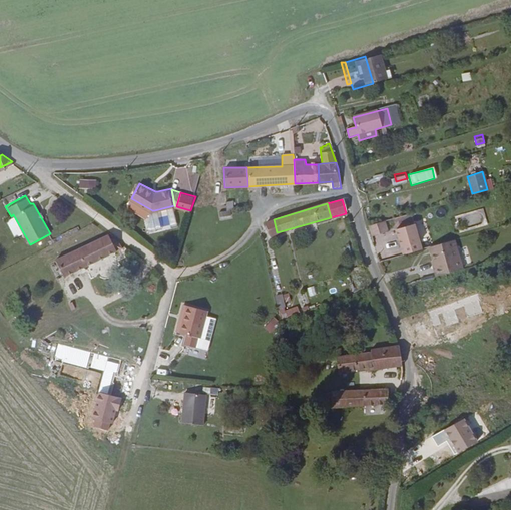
[(452,212),(454,225),(483,219),(481,206),(452,212)]
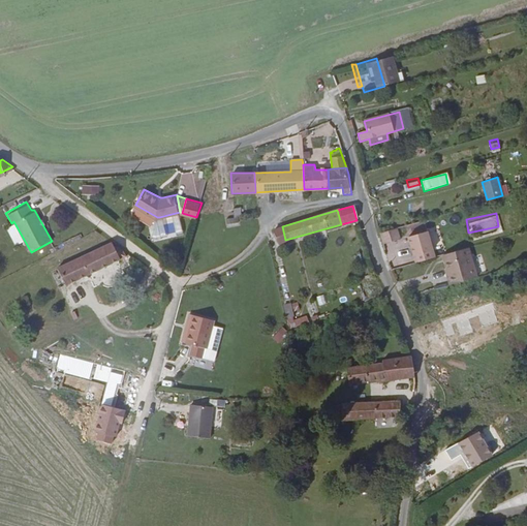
[(412,231),(424,227),(422,218),(409,222),(412,231)]
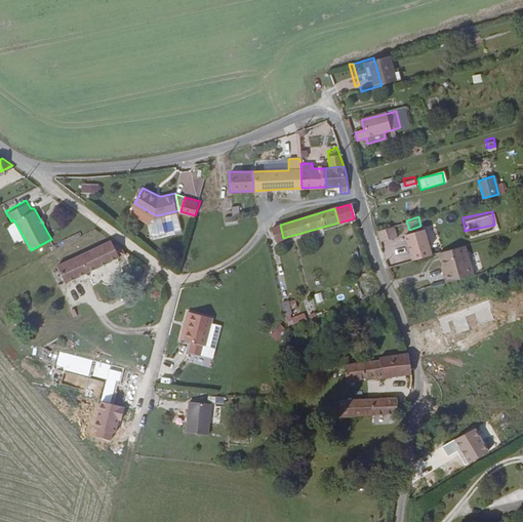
[(13,222),(7,223),(11,238),(17,237),(13,222)]
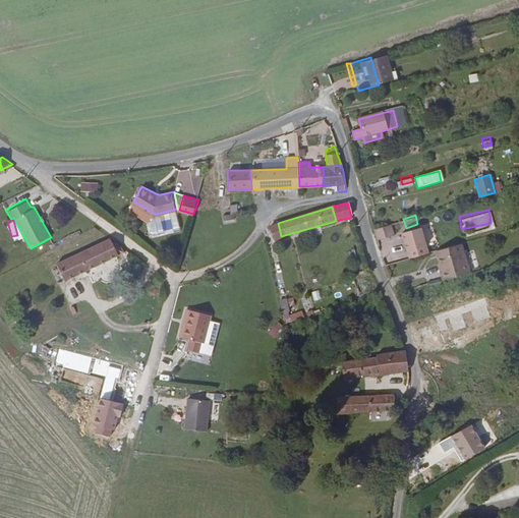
[(281,236),(278,223),(269,226),(272,235),(275,235),(276,238),(281,236)]
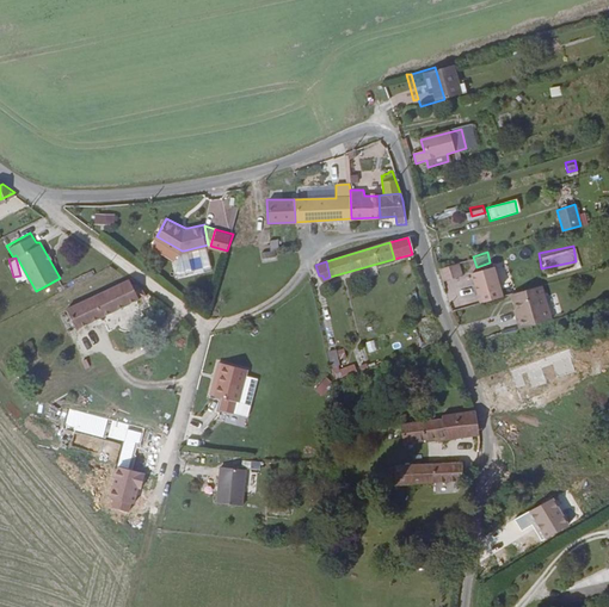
[(457,273),(454,262),(435,268),(438,279),(457,273)]
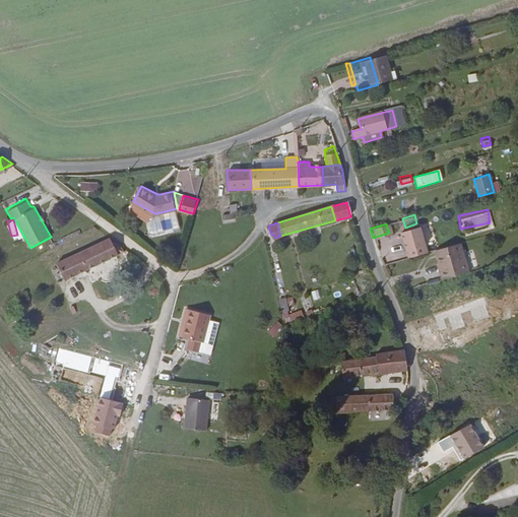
[(417,230),(400,235),(407,259),(426,254),(417,230)]
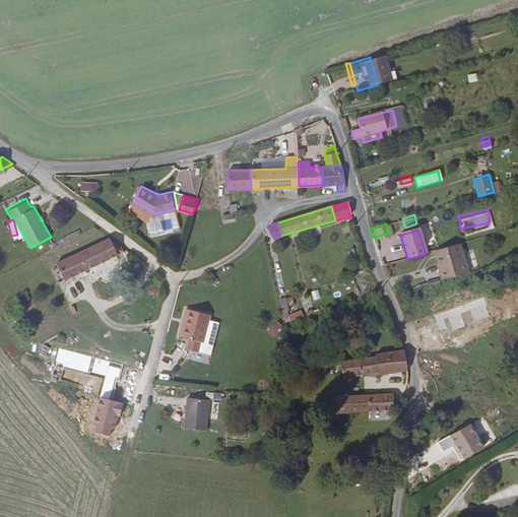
[(58,260),(65,275),(125,249),(107,236),(89,245),(77,251),(58,260)]
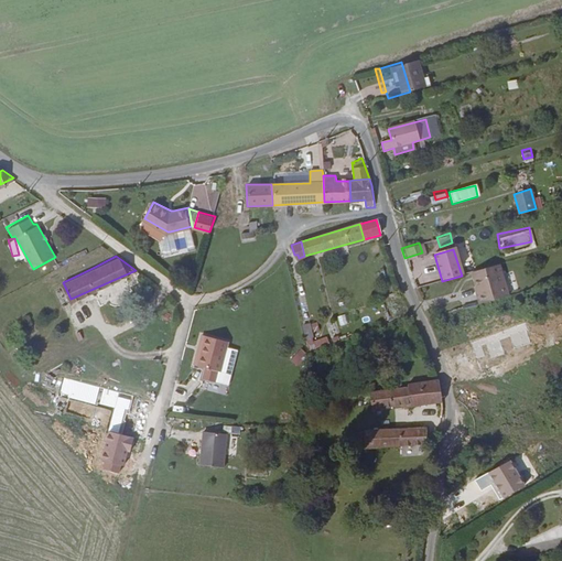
[(476,293),(475,293),(478,304),(505,297),(498,272),(473,280),(476,293)]
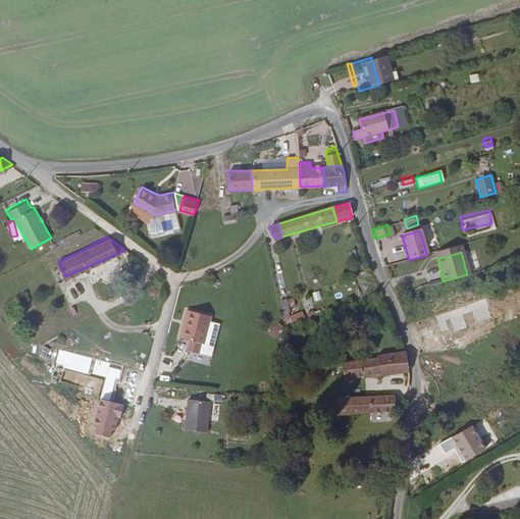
[(290,310),(286,297),(279,299),(282,312),(290,310)]
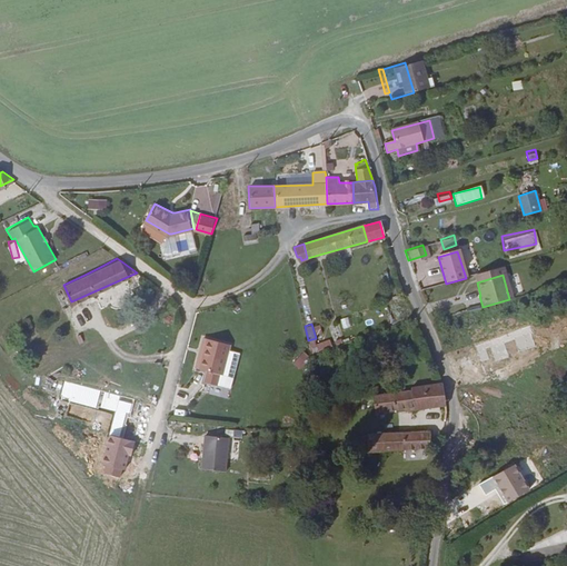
[(225,371),(230,340),(206,336),(200,367),(209,368),(207,380),(220,383),(222,370),(225,371)]
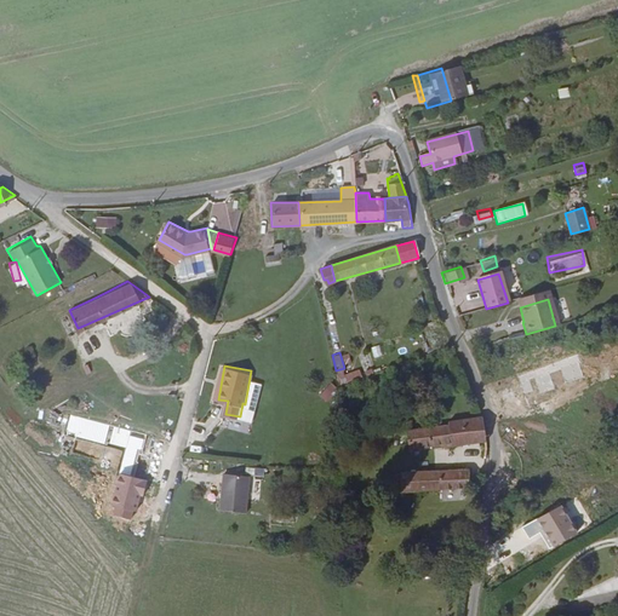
[(358,368),(345,373),(347,380),(360,375),(358,368)]
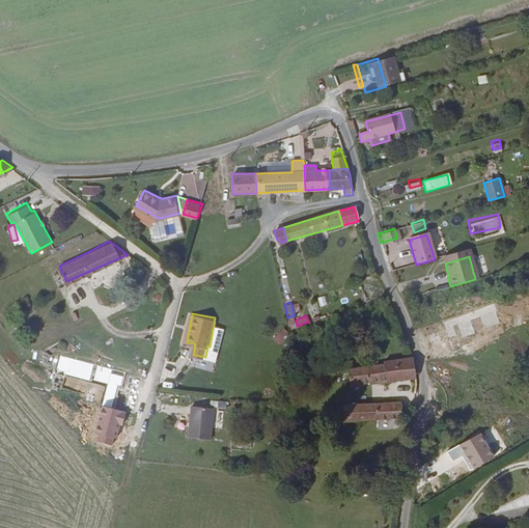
[(272,336),(279,342),(288,330),(281,325),(272,336)]
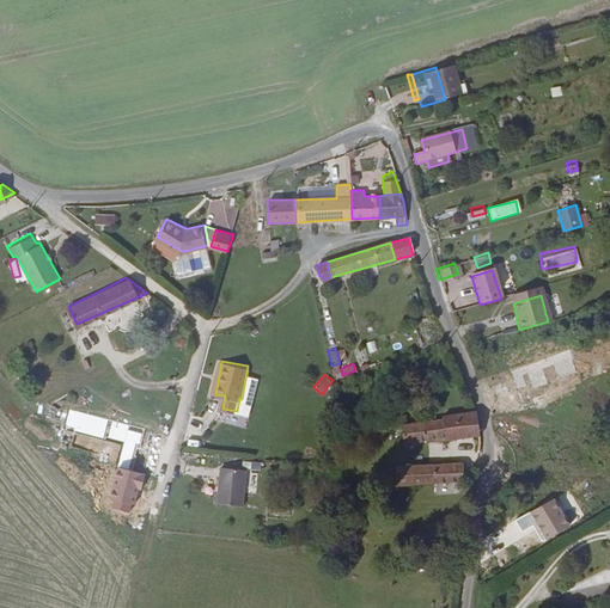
[(434,437),(435,441),(480,433),(475,410),(439,416),(439,419),(422,421),(426,438),(434,437)]
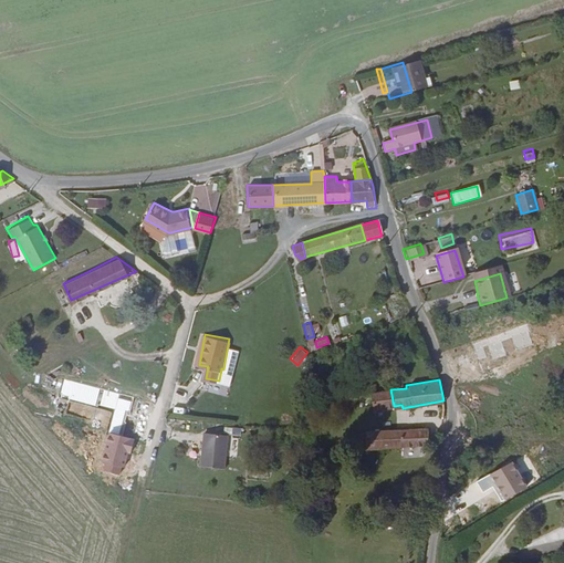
[(348,386),(350,395),(361,396),(357,385),(348,386)]
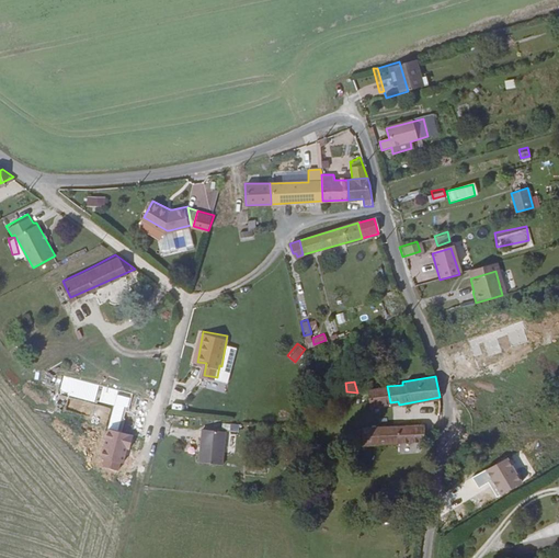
[(366,389),(368,405),(390,402),(387,386),(366,389)]
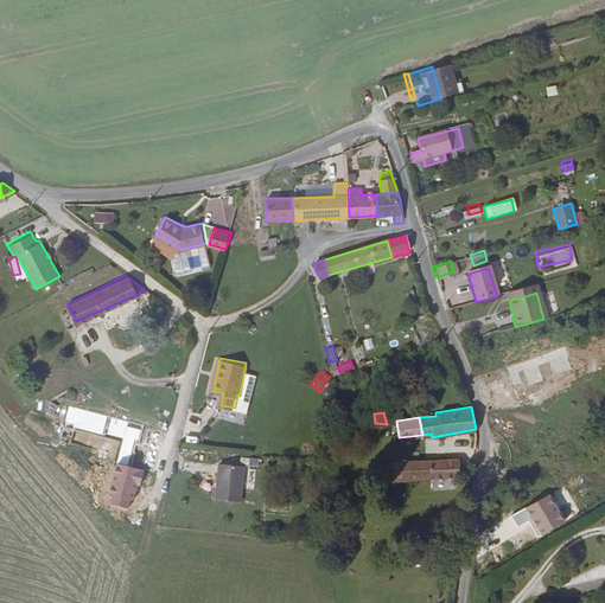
[(376,432),(386,434),(387,424),(375,423),(376,432)]
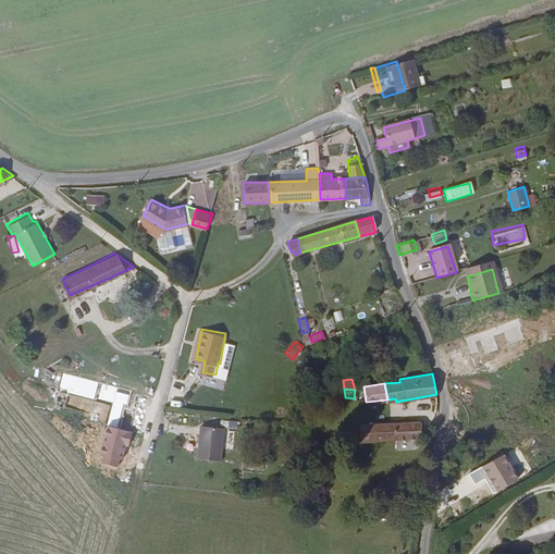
[(419,438),(419,422),(393,423),(393,439),(395,438),(397,438),(419,438)]
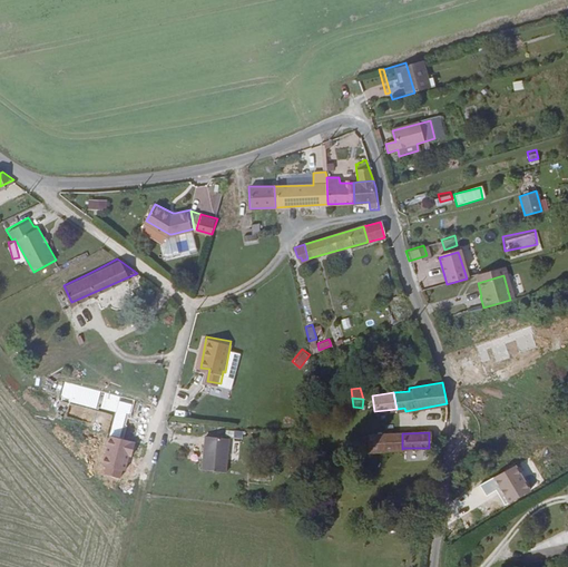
[(360,450),(383,449),(402,449),(402,433),(368,436),(366,446),(360,446),(360,450)]
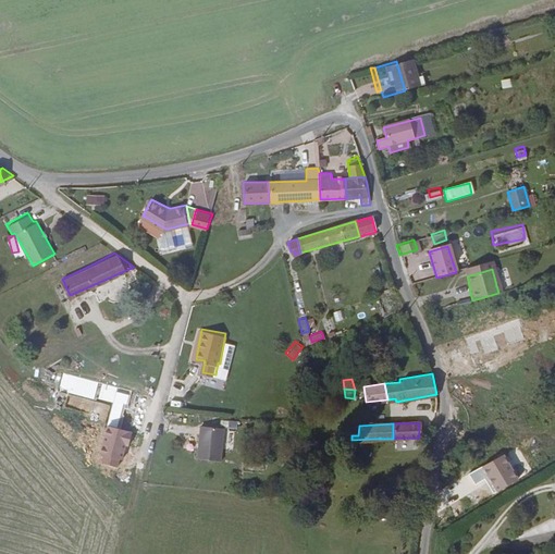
[(223,460),(224,427),(200,425),(199,458),(223,460)]
